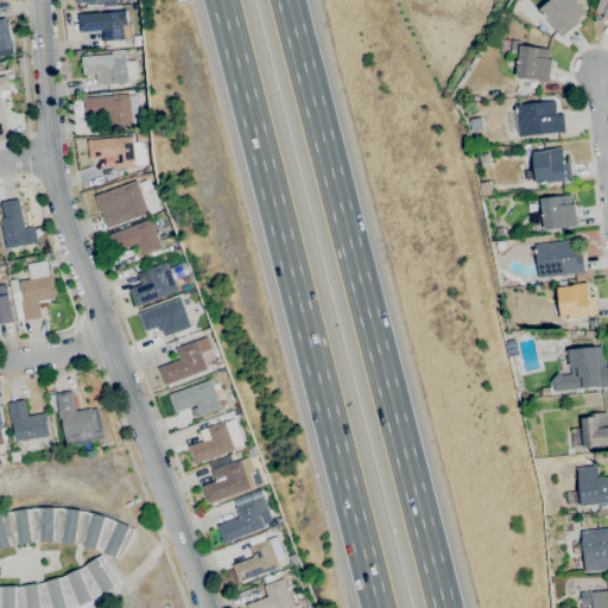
[(561,37),(557,33),(558,32),(539,10),(550,0),(578,0),(576,2),(584,13),(576,19),(578,23),(561,37)]
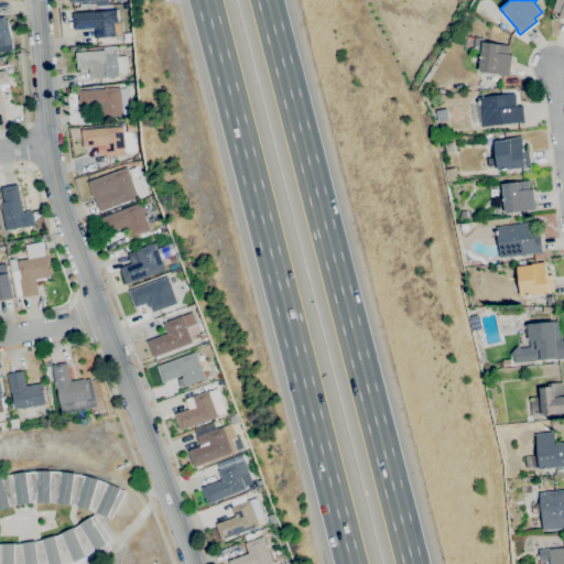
[(563,0),(563,19),(557,17),(560,13),(552,10),(556,0),(563,0)]
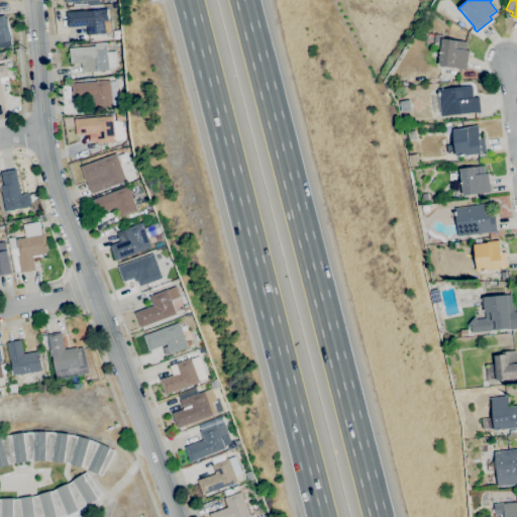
[(87,36),(87,26),(68,28),(66,12),(107,8),(107,17),(111,17),(113,33),(87,36)]
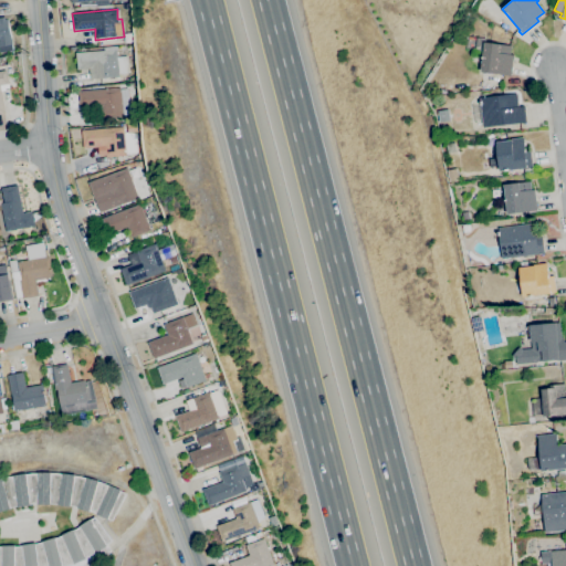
[(0,46),(0,17),(4,17),(4,20),(8,19),(8,24),(10,24),(11,32),(10,33),(12,44),(0,46)]
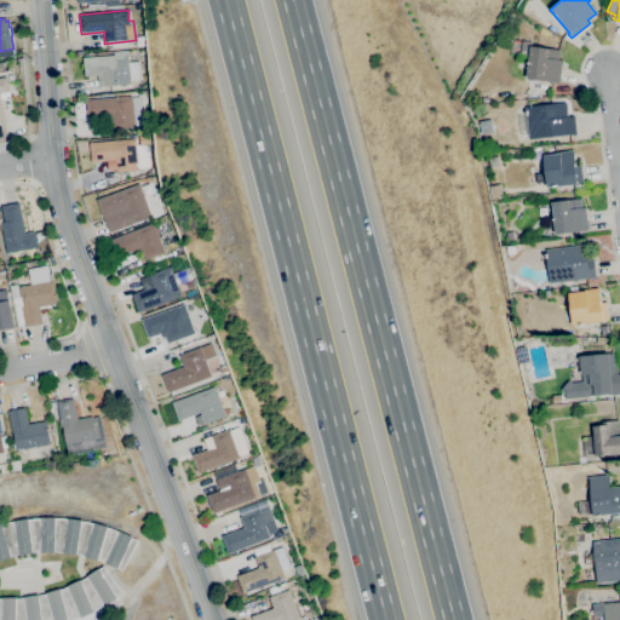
[(560,82),(543,81),(543,82),(527,80),(528,79),(526,79),(530,46),(547,49),(560,50),(558,59),(562,61),(562,62),(557,61),(557,65),(562,65),(560,82)]
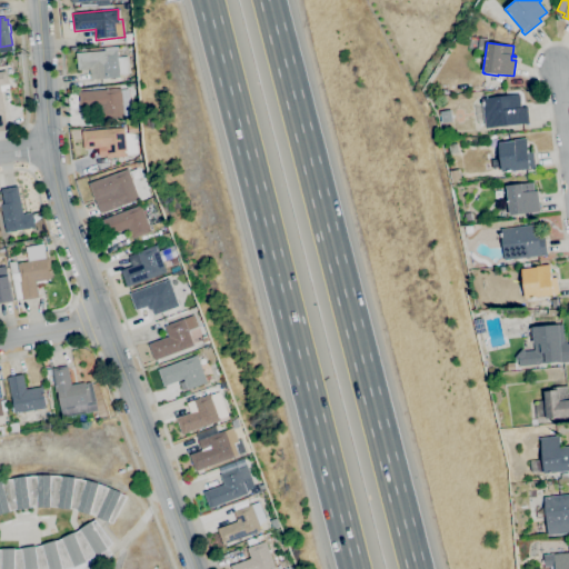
[(90,80),(89,69),(77,70),(76,53),(117,50),(118,58),(127,57),(128,73),(119,75),(119,77),(90,80)]
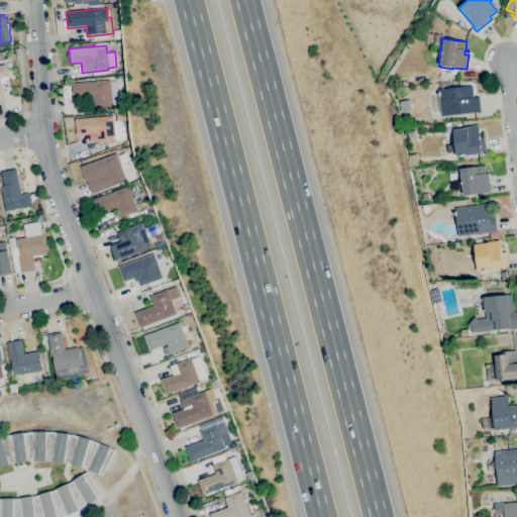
[(0,104),(0,65),(6,64),(8,77),(0,79),(5,103),(0,104)]
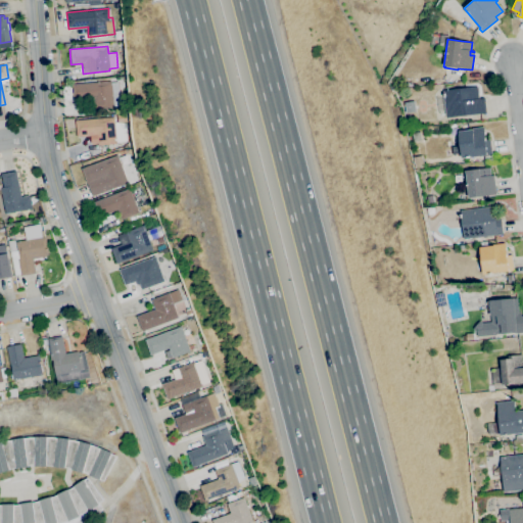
[(94,109),(93,100),(74,101),(73,85),(74,85),(74,82),(82,81),(82,84),(111,81),(112,100),(113,100),(114,105),(112,105),(113,108),(94,109)]
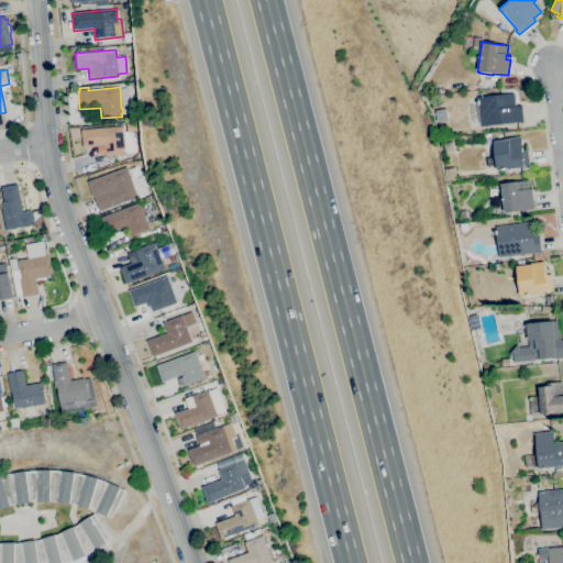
[(479,127),(476,97),(514,92),(516,107),(521,106),(523,122),(479,127)]
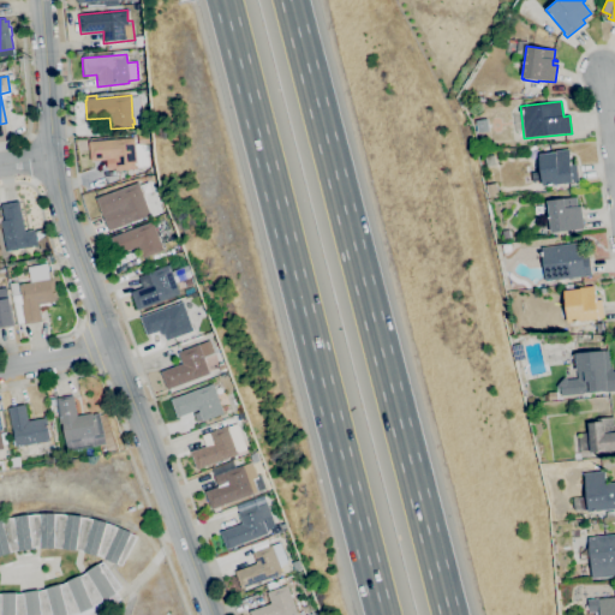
[(512,118),(511,108),(519,108),(520,117),(512,118)]
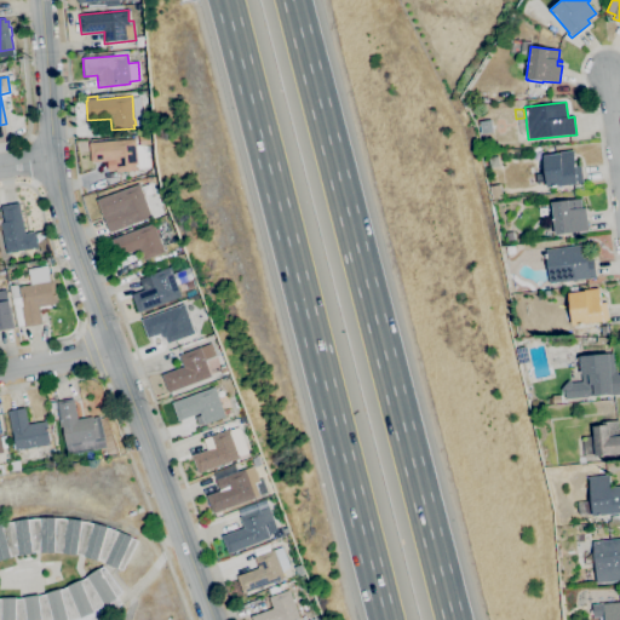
[(139,145),(139,136),(150,135),(150,144),(139,145)]
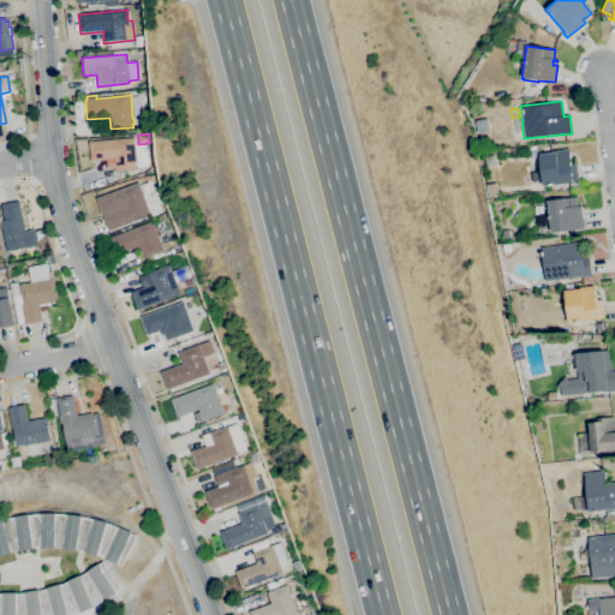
[(114,172),(113,159),(90,161),(89,142),(135,137),(136,151),(148,150),(149,166),(137,167),(137,169),(114,172)]
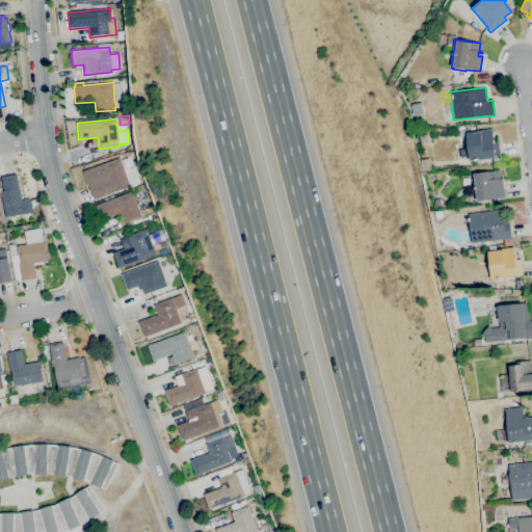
[(470,162),(470,160),(459,161),(458,150),(468,149),(466,133),(481,131),(481,130),(491,129),(495,158),(470,162)]
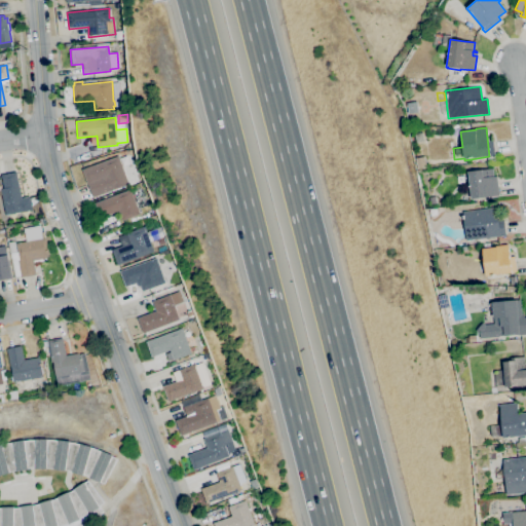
[(92,197),(82,170),(118,156),(128,184),(92,197)]
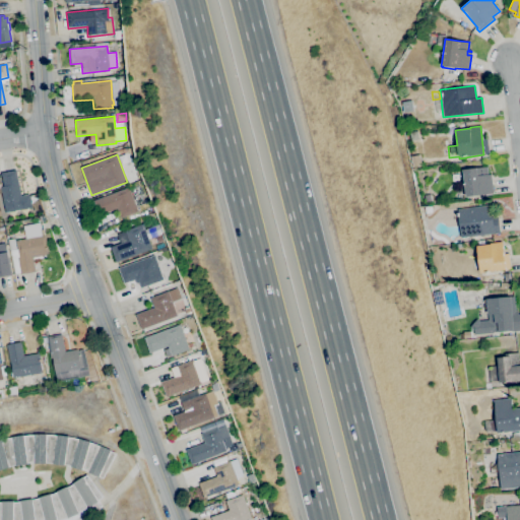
[(465,197),(462,170),(476,168),(486,167),(488,174),(491,174),(494,193),(465,197)]
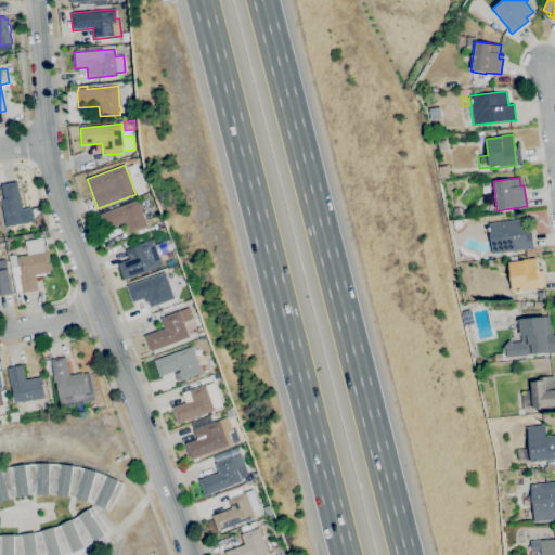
[(5,228),(0,199),(3,198),(1,184),(17,181),(22,208),(31,207),(34,222),(5,228)]
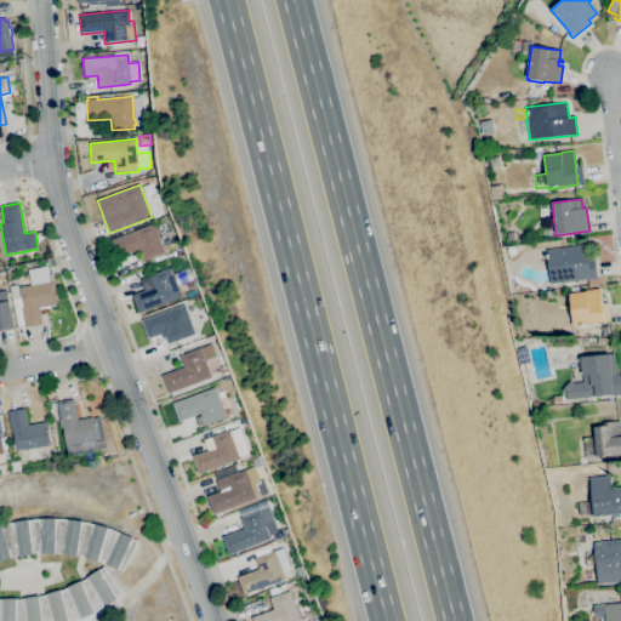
[(144,261),(140,249),(119,257),(112,239),(154,223),(165,252),(144,261)]
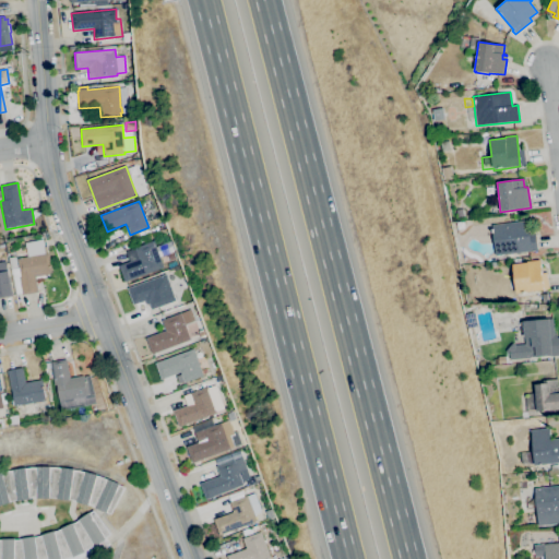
[(495,256),(491,225),(527,221),(530,234),(535,233),(537,250),(495,256)]
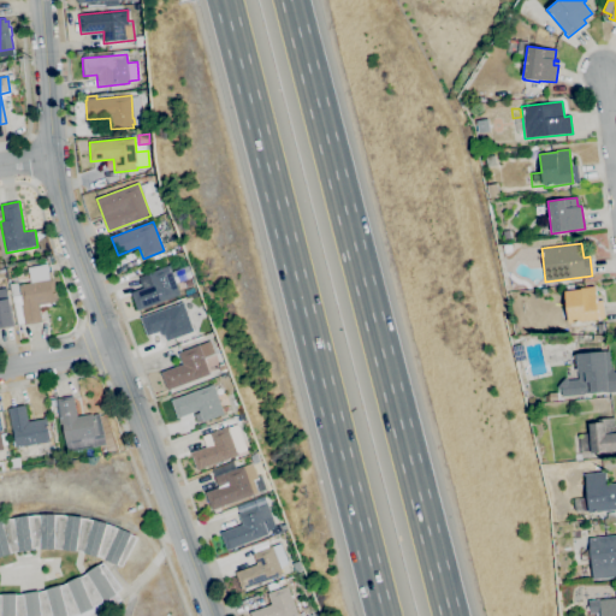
[(24,325),(24,324),(17,325),(12,296),(11,297),(9,284),(17,283),(19,295),(21,295),(18,285),(30,283),(28,267),(47,264),(48,272),(51,272),(52,279),(53,278),(58,300),(54,301),(54,302),(39,306),(42,321),(24,325)]
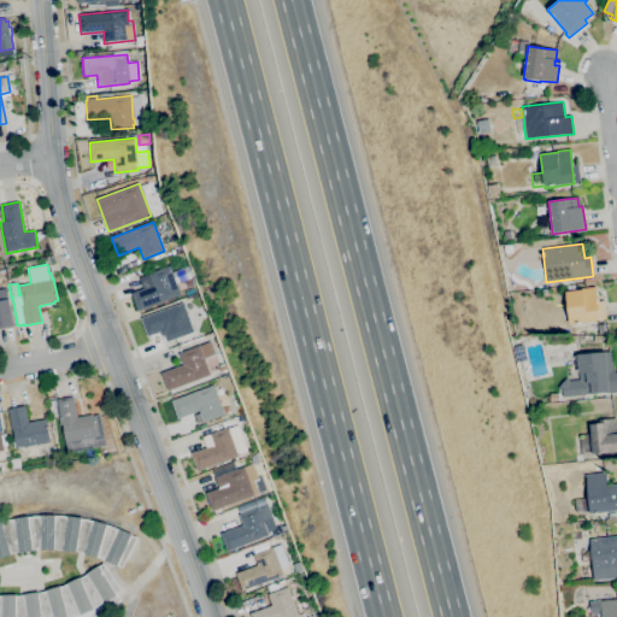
[(137,312),(130,293),(142,288),(139,277),(169,265),(171,272),(188,266),(192,277),(175,283),(180,295),(137,312)]
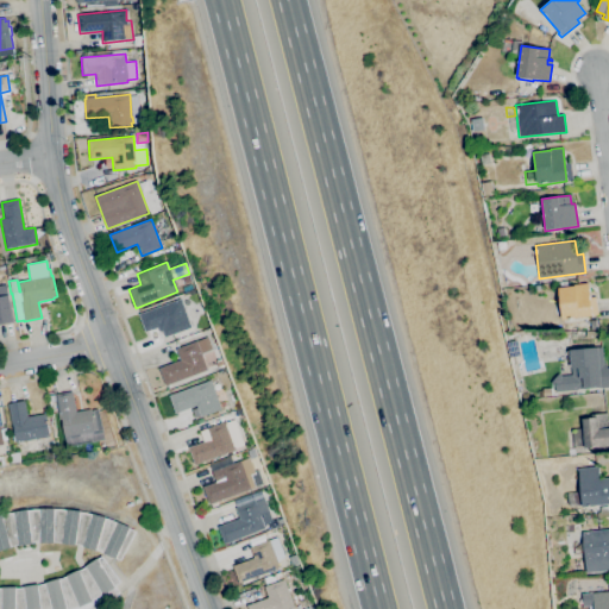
[(184,284),(182,276),(188,274),(192,282),(184,284)]
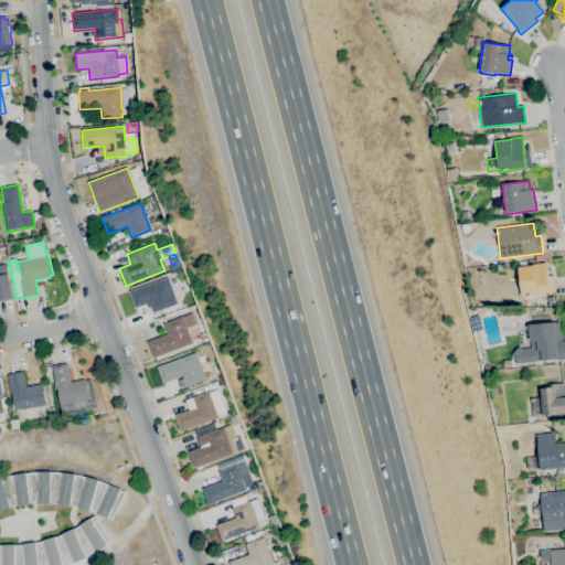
[(521,297),(518,267),(520,267),(519,262),(525,260),(526,266),(534,265),(533,264),(545,263),(547,276),(552,275),(554,291),(548,292),(548,294),(521,297)]
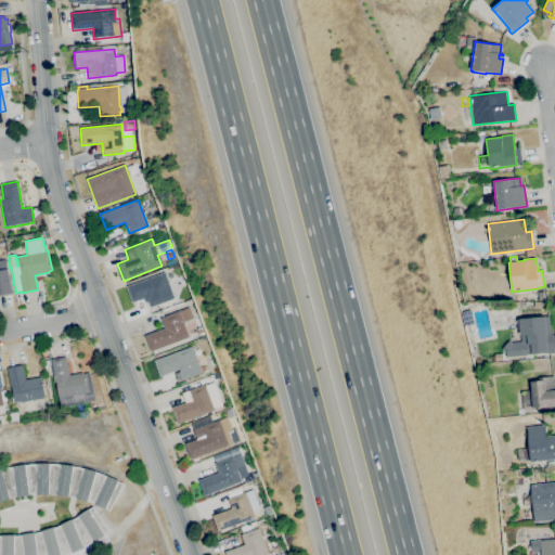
[(0,295),(0,261),(7,260),(8,269),(9,269),(10,276),(13,294),(10,295),(10,294),(0,295)]
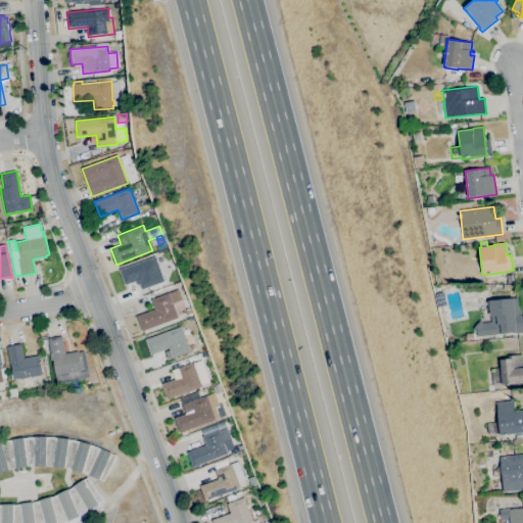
[(142,289),(140,284),(137,285),(136,281),(125,285),(119,270),(155,256),(163,281),(142,289)]
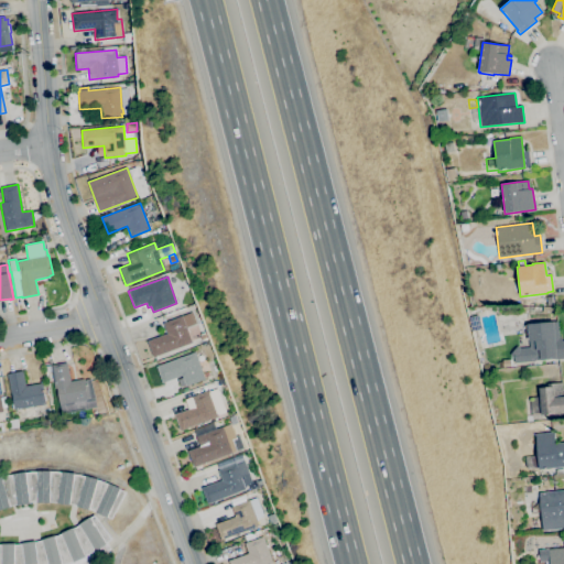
[(153,357),(147,340),(166,333),(163,323),(182,316),(193,313),(196,324),(186,328),(192,343),(153,357)]
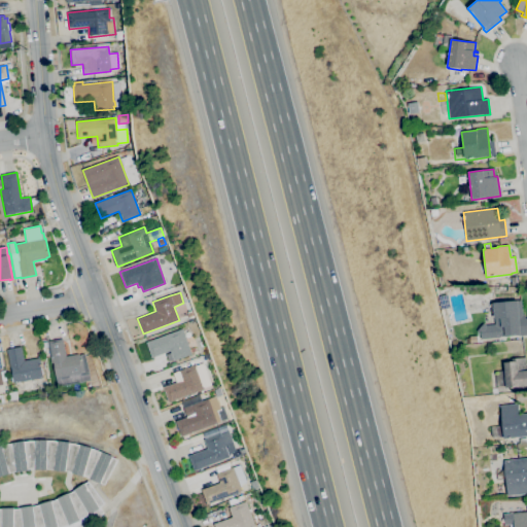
[(486,325),(494,324),(493,313),(491,313),(490,304),(492,303),(518,301),(521,301),(523,315),(525,315),(525,318),(526,318),(526,335),(521,336),(500,338),(481,340),(480,335),(477,330),(483,323),(486,325)]
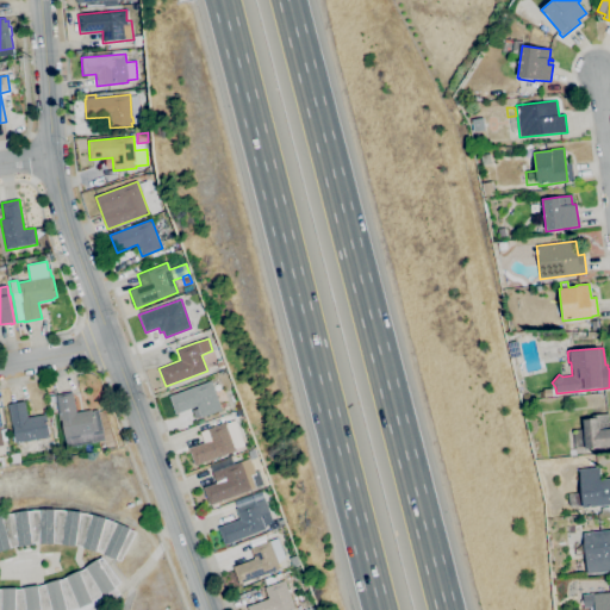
[(222,410),(201,418),(197,406),(175,415),(168,397),(211,380),(222,410)]
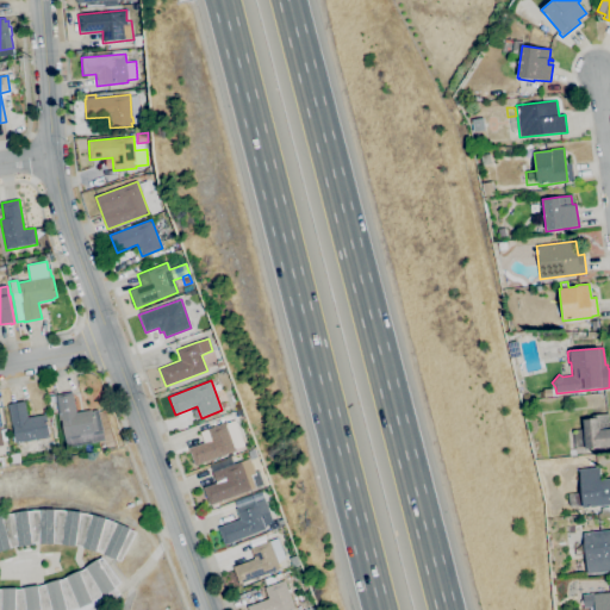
[(67,448),(64,439),(61,421),(58,421),(54,396),(72,392),(76,412),(91,410),(91,411),(99,410),(105,441),(67,448)]
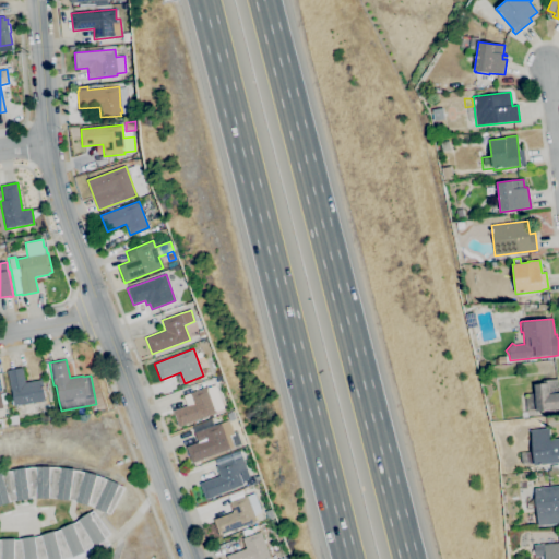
[(14,406),(13,405),(12,405),(10,399),(12,397),(11,390),(9,390),(6,370),(22,368),(25,382),(42,379),(46,401),(14,406)]
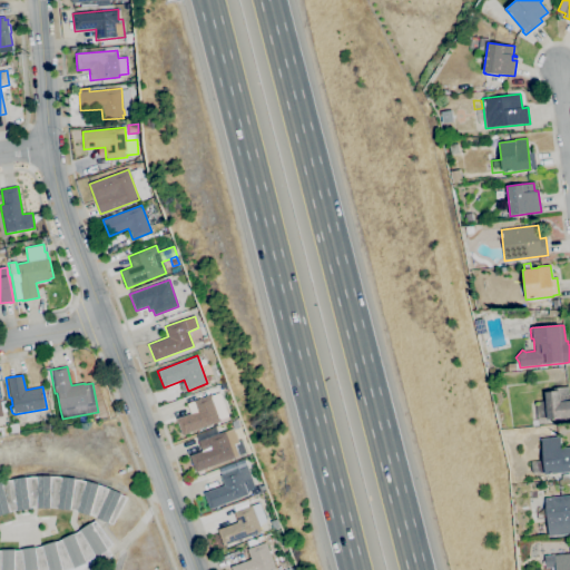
[(569,418),(547,421),(544,392),(553,391),(552,389),(568,386),(569,396),(569,395),(569,418)]
